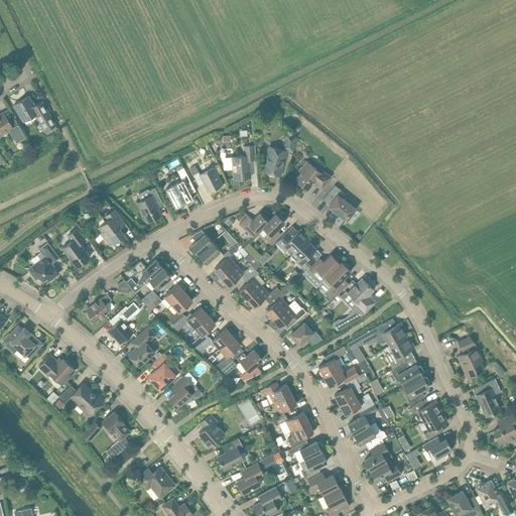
[(55,125),(46,110),(41,102),(34,106),(28,96),(13,105),(23,122),(35,115),(47,134),(57,128),(55,125)]
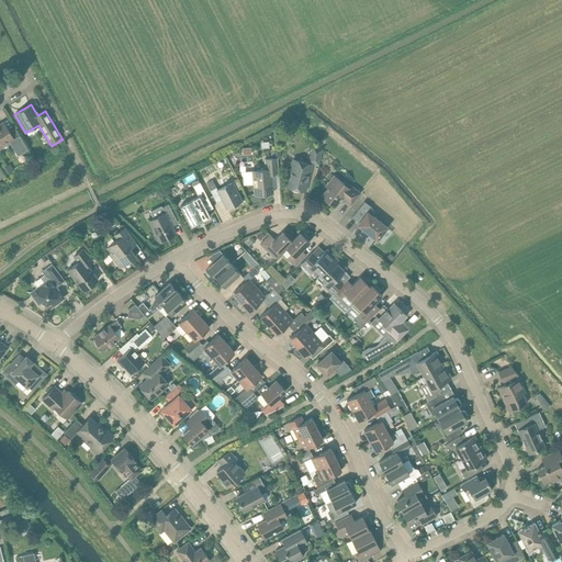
[(27,149),(24,143),(15,128),(10,132),(3,122),(0,124),(0,147),(10,142),(18,156),(27,149)]
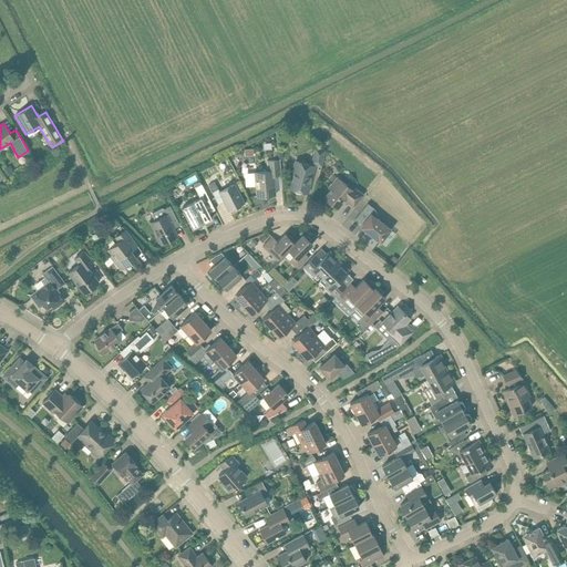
[(320,165),(325,150),(316,147),(312,163),(320,165)]
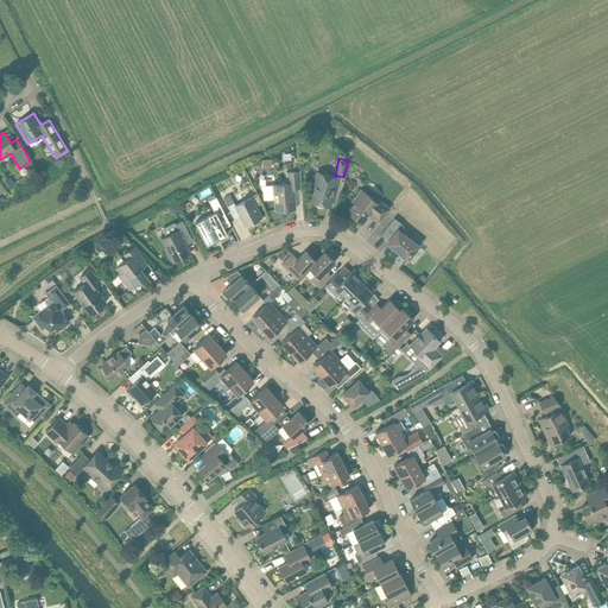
[(267,200),(273,200),(274,210),(268,210),(268,211),(296,209),(293,189),(301,188),(299,171),(301,171),(299,162),(293,163),(295,171),(286,172),(287,184),(265,185),(267,200)]
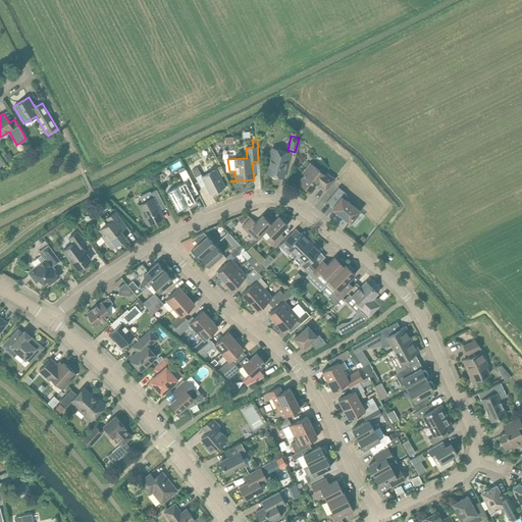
[(283,177),(285,167),(290,153),(272,148),(266,173),(271,174),(272,176),(275,177),(278,176),(283,177)]
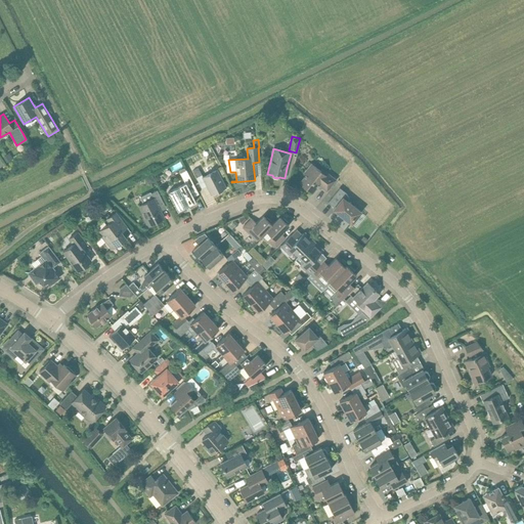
[(12,159),(9,153),(2,157),(5,163),(12,159)]
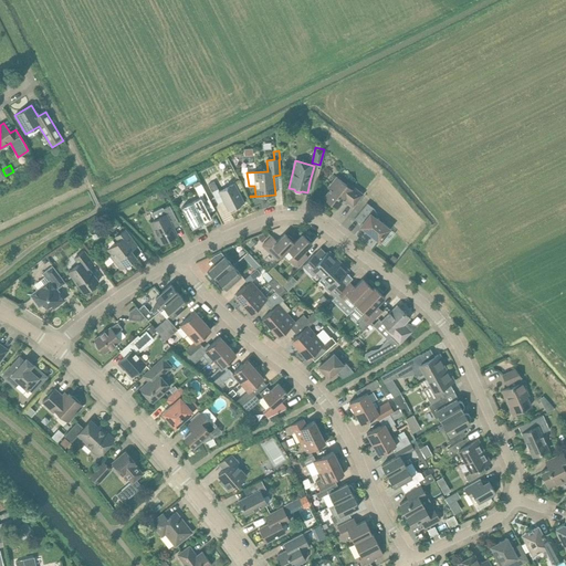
[(353,207),(360,198),(363,195),(348,182),(346,185),(336,177),(328,187),(331,188),(324,197),(337,208),(344,199),(353,207)]
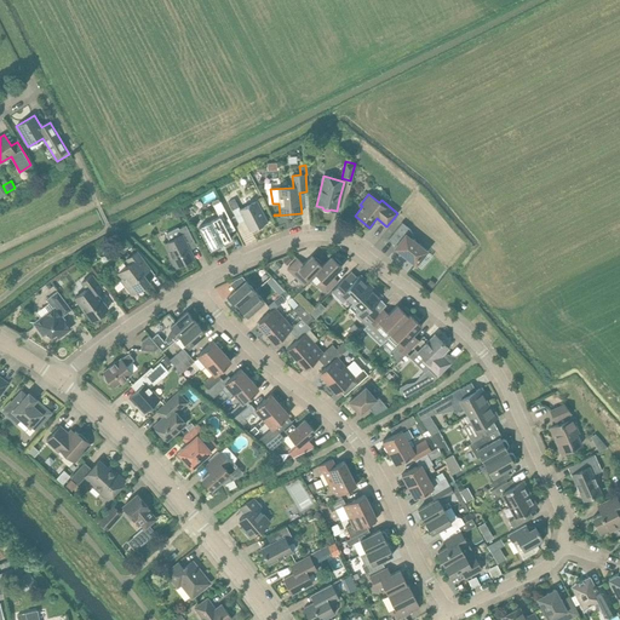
[(240,210),(236,202),(234,199),(228,202),(239,223),(245,219),(251,230),(271,219),(267,222),(256,201),(240,210)]
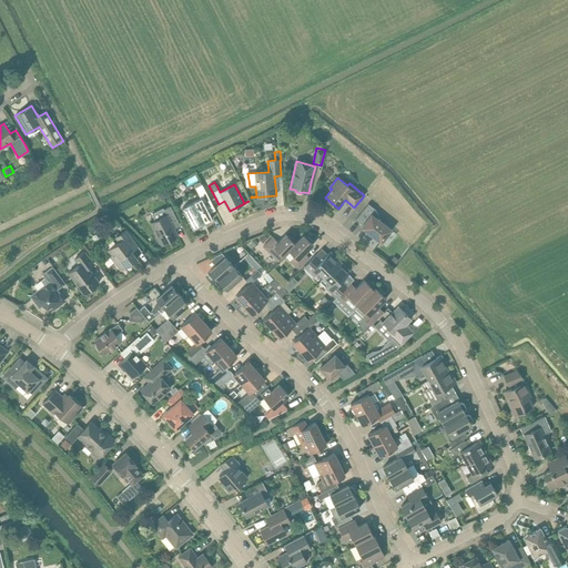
[(215,210),(204,190),(201,184),(195,188),(201,199),(182,209),(193,229),(212,219),(209,213),(215,210)]
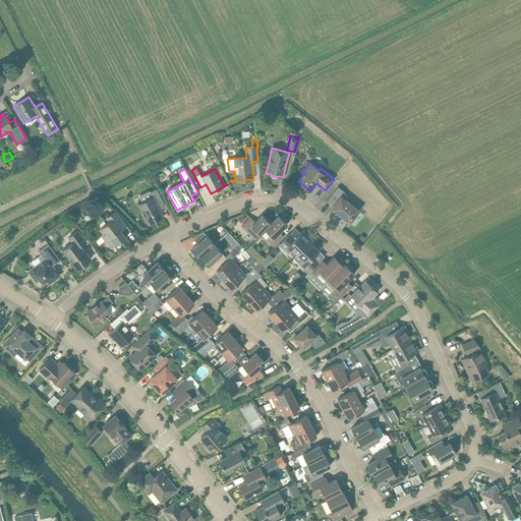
[(145,177),(148,183),(154,180),(151,175),(145,177)]
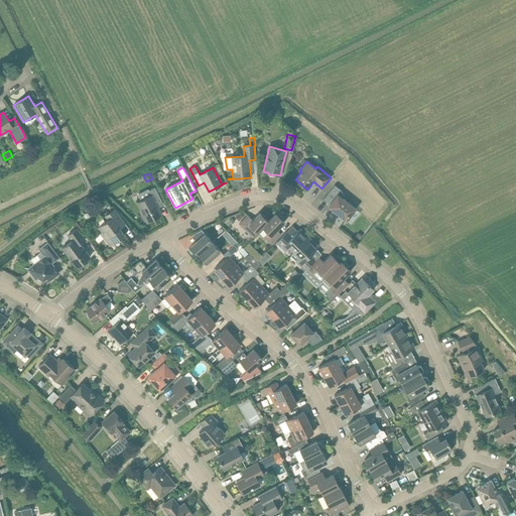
[(342,191),(341,190),(335,185),(323,200),(330,205),(329,206),(346,220),(355,209),(344,200),(344,199),(344,198),(344,197),(344,195),(343,194),(343,192),(342,191)]
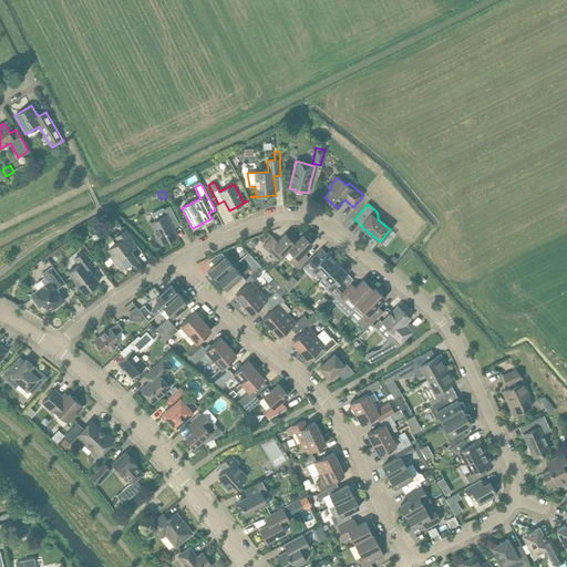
[(169,206),(164,209),(163,207),(152,214),(155,220),(151,223),(157,235),(154,236),(158,245),(161,243),(162,244),(177,236),(171,223),(177,219),(169,206)]
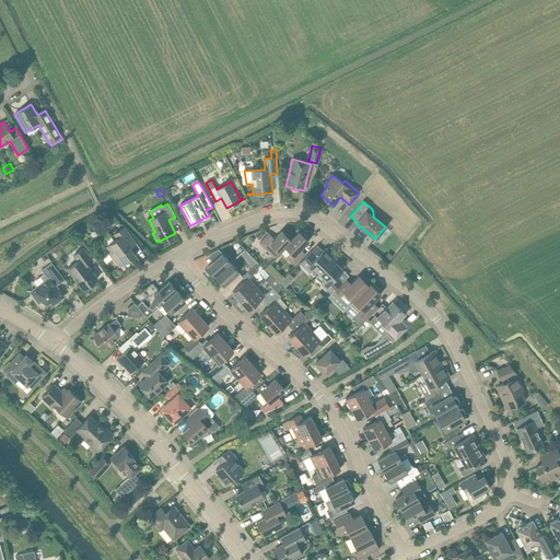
[(129,247),(136,243),(124,228),(114,234),(117,238),(105,248),(119,266),(135,255),(129,247)]
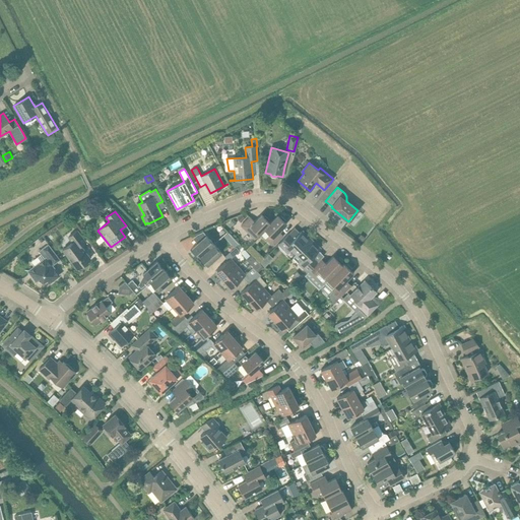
[(243,215),(242,214),(237,219),(241,222),(247,215),(244,213),(243,215)]
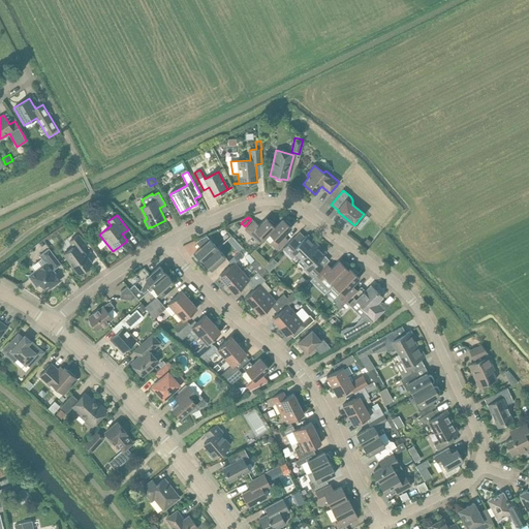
[(259,244),(269,234),(275,227),(275,226),(274,225),(274,223),(270,219),(268,220),(267,218),(259,225),(254,220),(245,229),(259,244)]
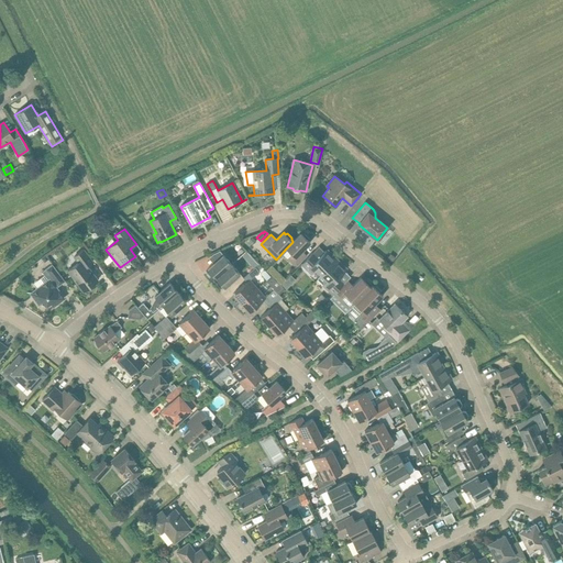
[(300,233),(293,241),(293,242),(286,249),(291,254),(287,258),(296,267),(307,255),(302,251),(310,242),(308,241),(309,239),(305,234),(302,235),(300,233)]
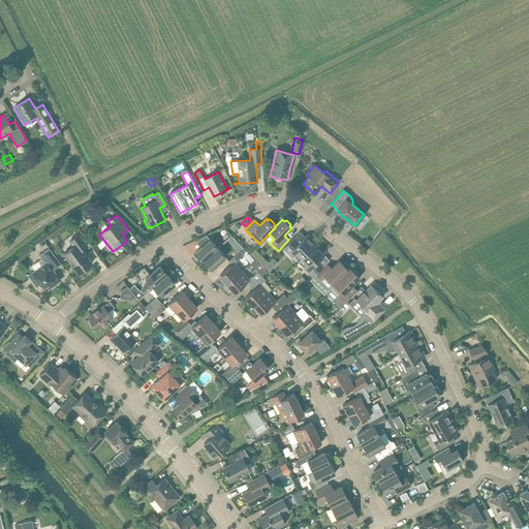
[(87,246),(81,238),(79,235),(69,241),(73,247),(63,254),(79,274),(81,272),(84,272),(89,268),(89,265),(92,262),(82,250),(87,246)]
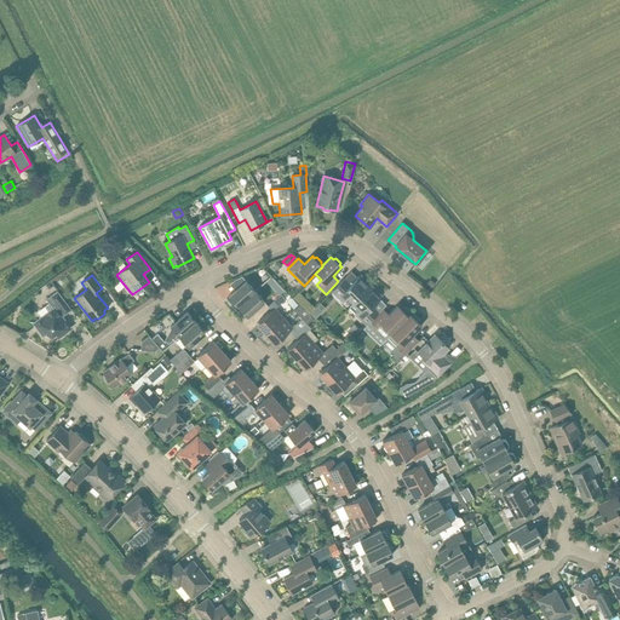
[(349,297),(354,303),(369,287),(359,276),(350,285),(344,279),(332,291),(344,302),(349,297)]
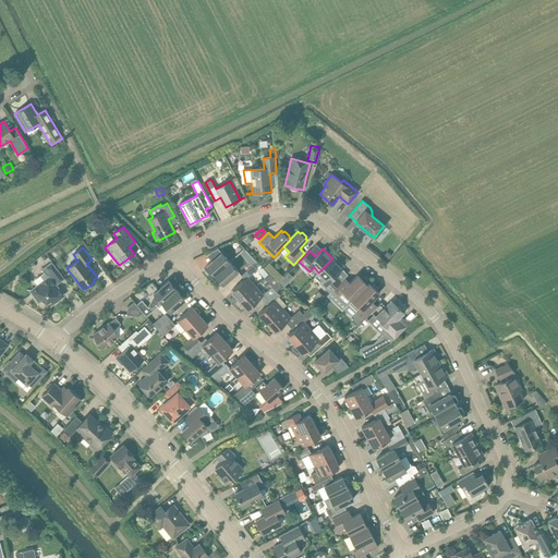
[(245,251),(241,254),(251,266),(253,264),(256,262),(245,251)]
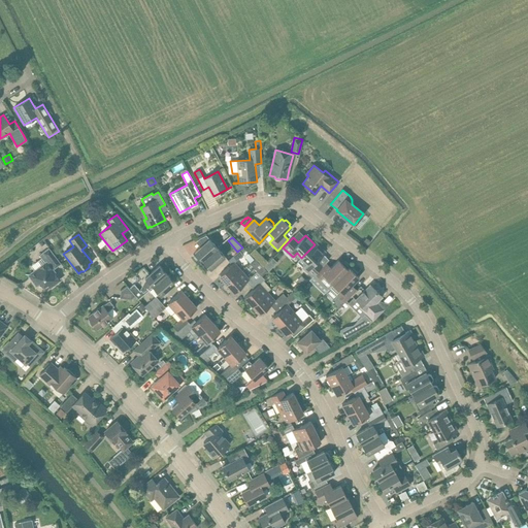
[(195,252),(202,261),(218,248),(209,239),(195,252)]
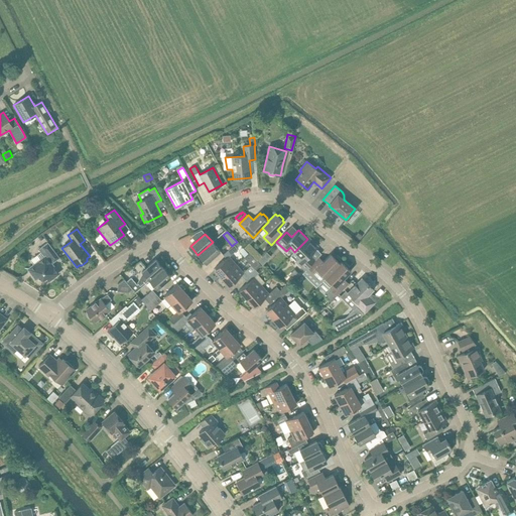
[(317,248),(307,239),(294,252),(299,257),(295,261),(305,270),(307,267),(315,260),(309,255),(317,248)]
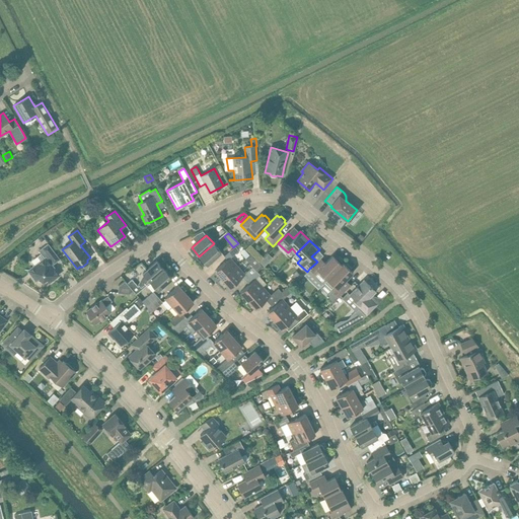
[(60,260),(54,251),(48,243),(39,250),(45,258),(36,265),(28,271),(35,280),(38,279),(39,280),(41,281),(43,282),(45,282),(47,282),(48,281),(50,282),(59,275),(52,266),(60,260)]
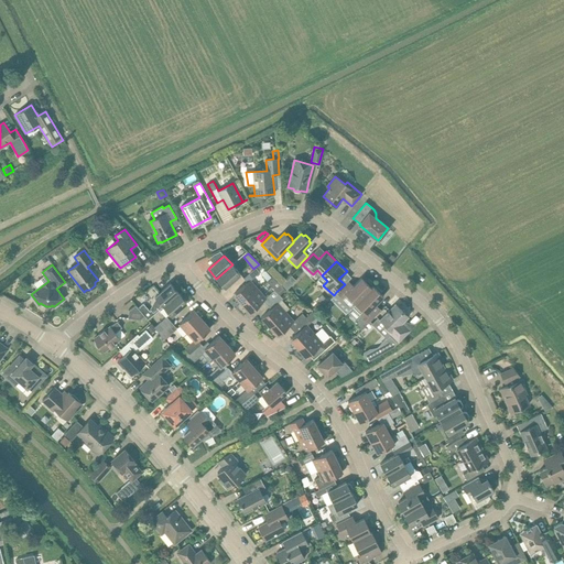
[(240,274),(232,264),(216,279),(225,288),(240,274)]
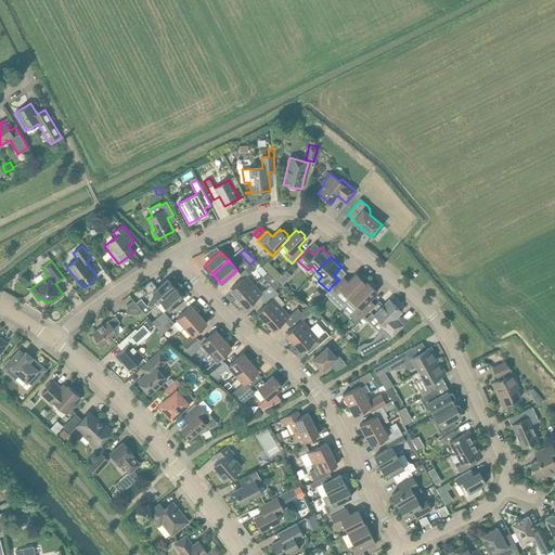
[(237,299),(254,284),(246,275),(255,267),(252,262),(249,265),(240,273),(243,278),(230,289),(237,299)]
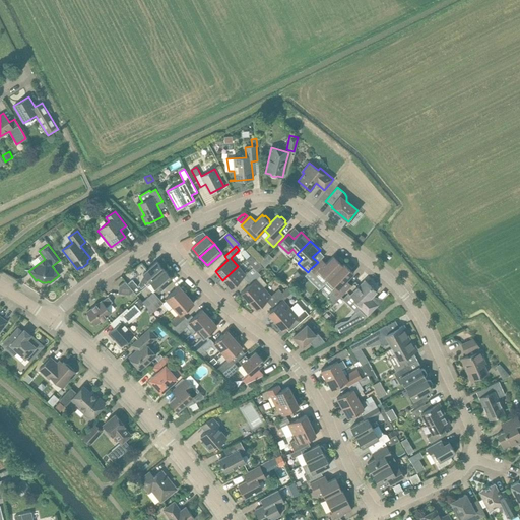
[(258,251),(253,255),(260,262),(265,257),(258,251)]
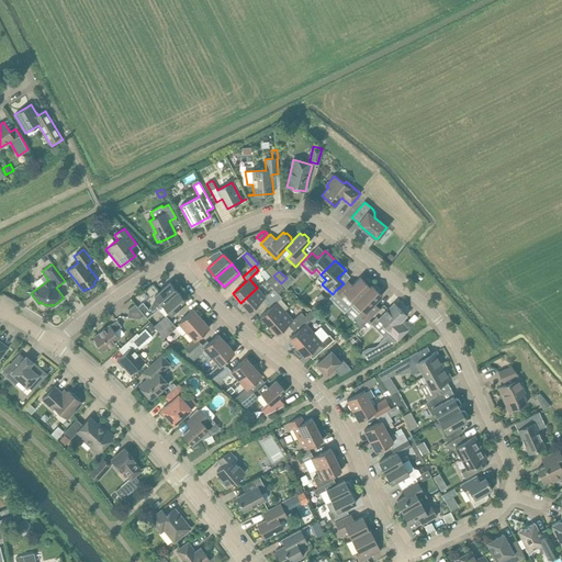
[(271,277),(267,280),(271,285),(273,289),(278,293),(283,288),(277,280),(276,281),(271,277)]
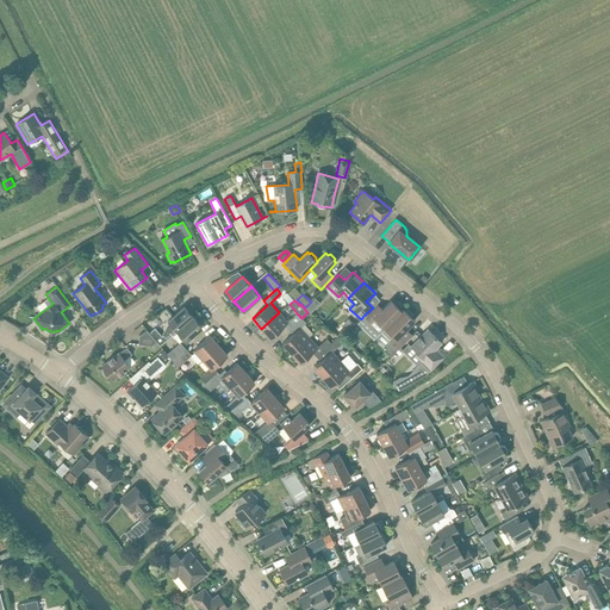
[(363,316),(363,317),(380,334),(404,310),(403,310),(402,311),(391,300),(383,309),(380,312),(374,306),(373,307),(363,316)]
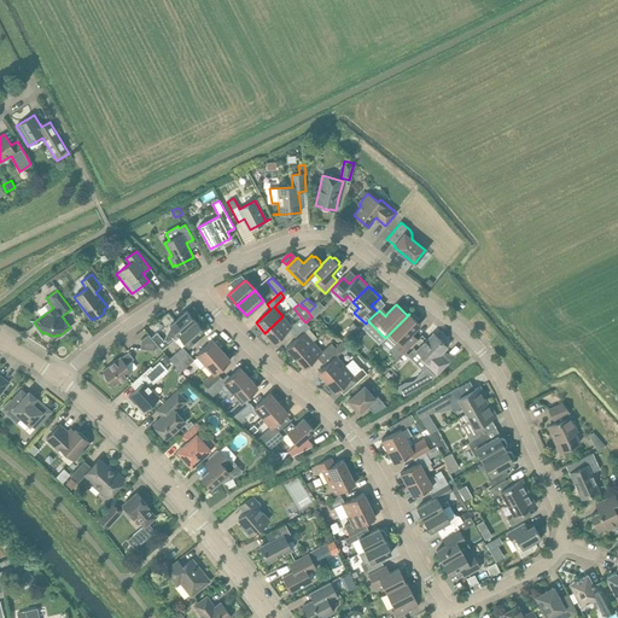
[(314,308),(309,313),(315,318),(319,313),(314,308)]
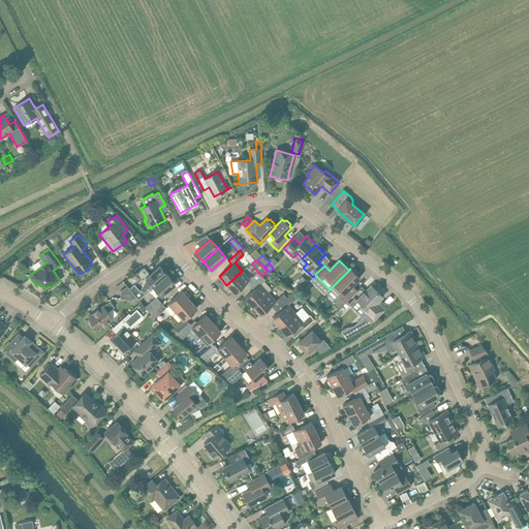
[(153,287),(167,275),(160,266),(145,279),(146,280),(141,289),(142,290),(141,291),(134,284),(129,288),(135,297),(138,300),(153,287)]
